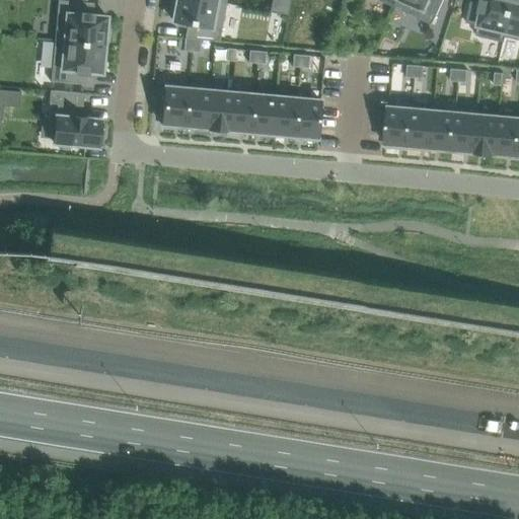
[(59,0),(58,0),(54,41),(104,46),(104,44),(108,44),(109,29),(106,29),(107,17),(92,15),(93,3),(59,0)]
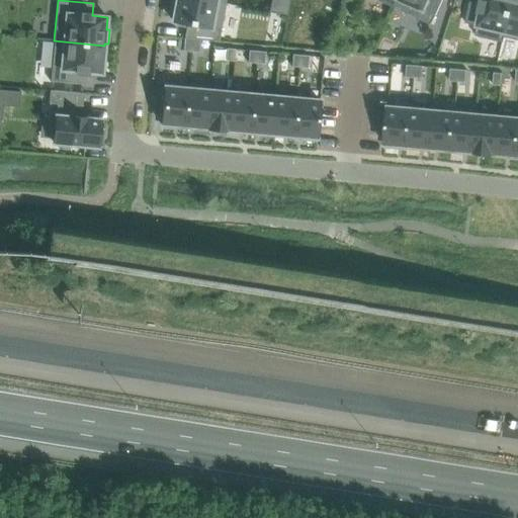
[(172,0),(171,9),(174,9),(172,20),(187,23),(184,38),(219,41),(226,4),(204,0),(172,0)]
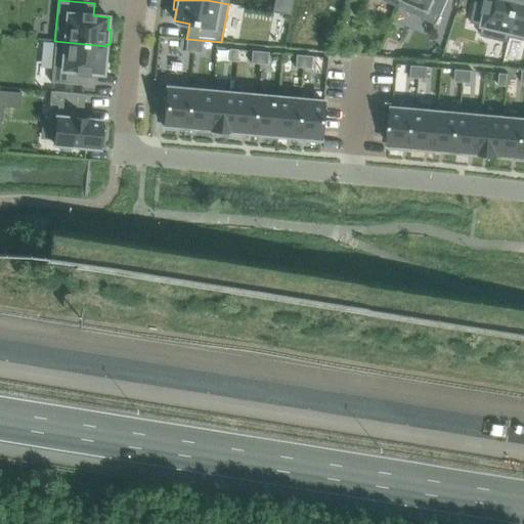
[(402,0),(399,7),(437,25),(447,0),(402,0)]
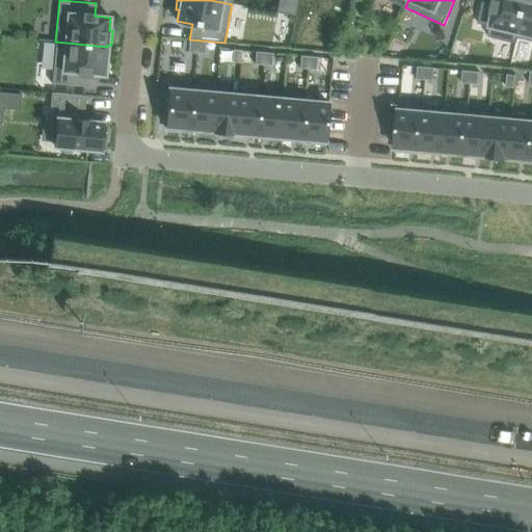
[(483,0),(478,23),(490,26),(488,36),(517,43),(519,38),(517,37),(526,0),(483,0)]
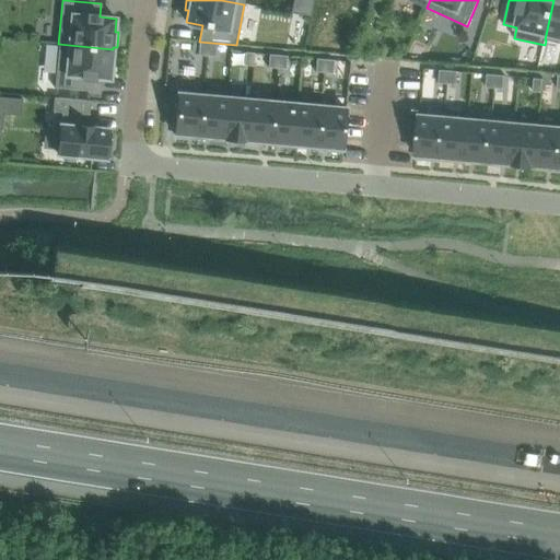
[(559,0),(553,0),(545,39),(546,41),(559,43),(559,0)]
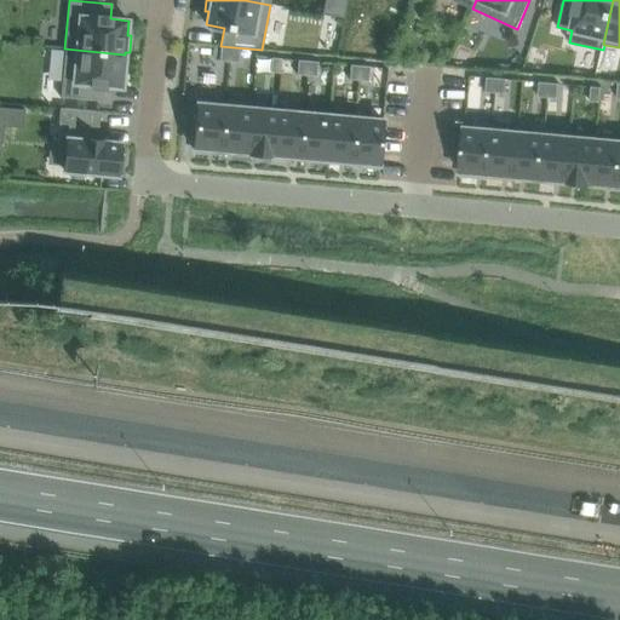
[(220,46),(219,61),(229,62),(230,47),(220,46)]
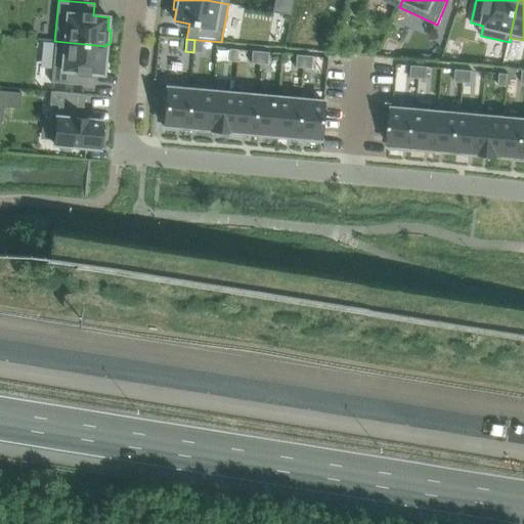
[(194,40),(193,52),(202,53),(203,41),(194,40)]
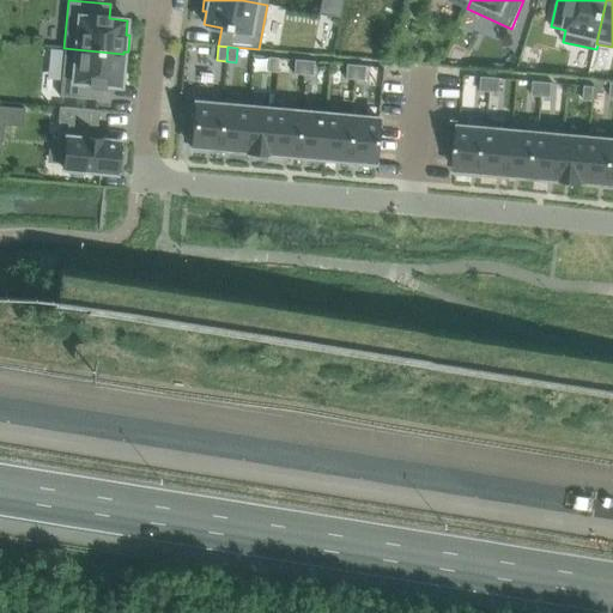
[(64,48),(60,96),(102,99),(103,85),(120,86),(123,54),(64,48)]
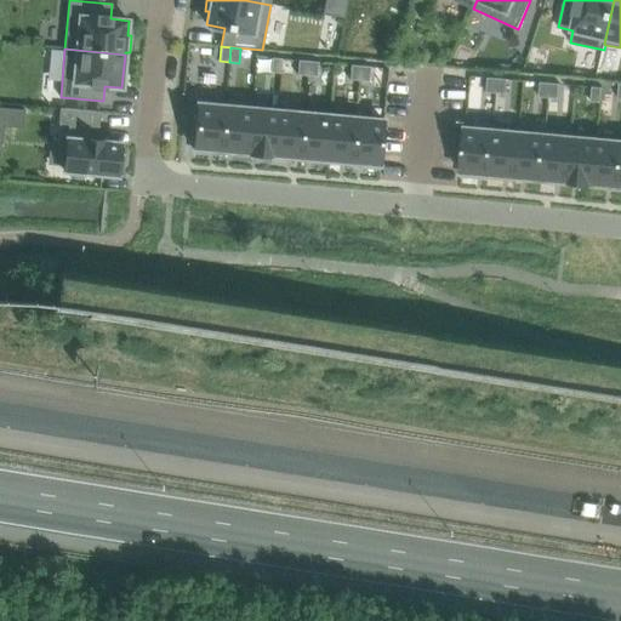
[(272,58),(271,73),(280,73),(281,58),(272,58)]
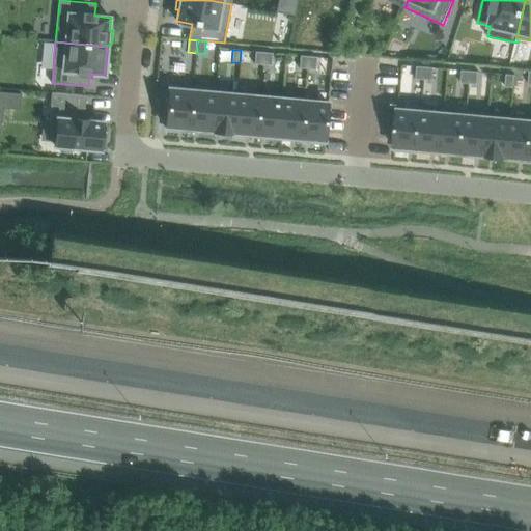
[(255,52),(254,64),(262,64),(263,52),(255,52)]
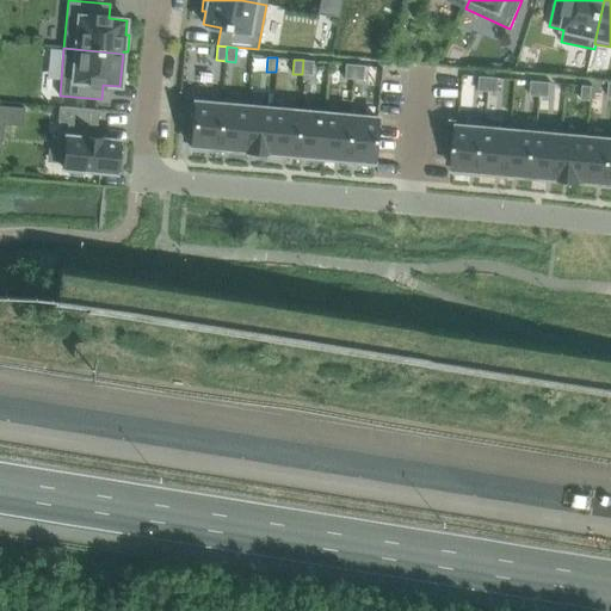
[(303,60),(302,74),(312,75),(313,61),(303,60)]
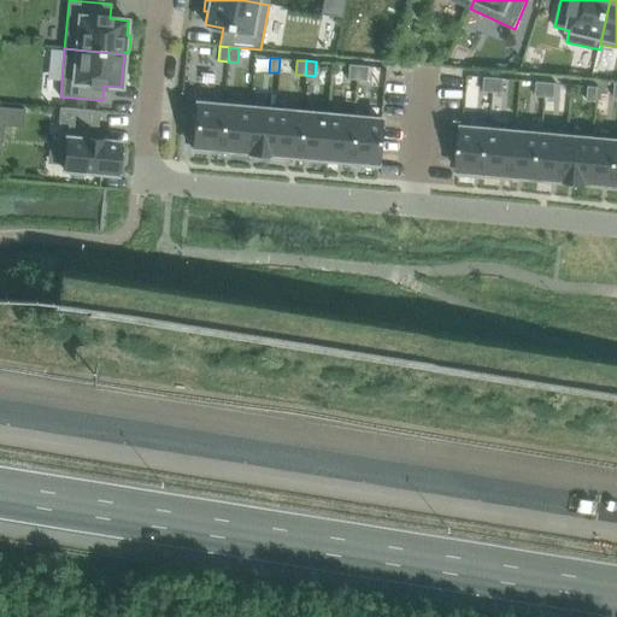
[(348,65),(347,80),(357,80),(358,65),(348,65)]
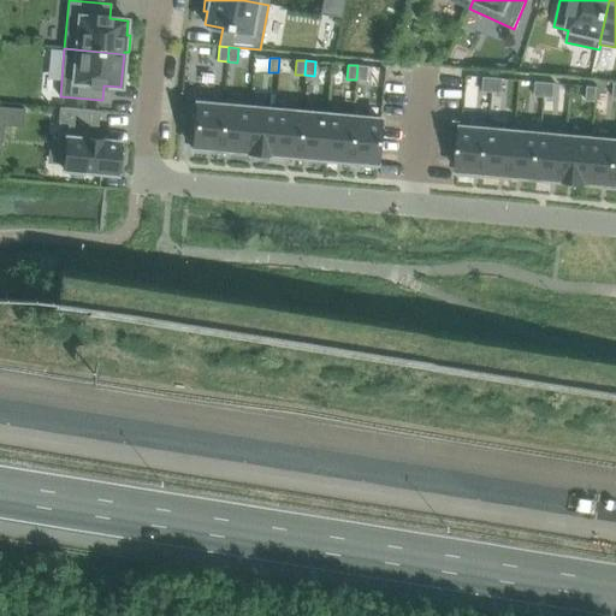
[(357,65),(356,80),(366,81),(367,66),(357,65)]
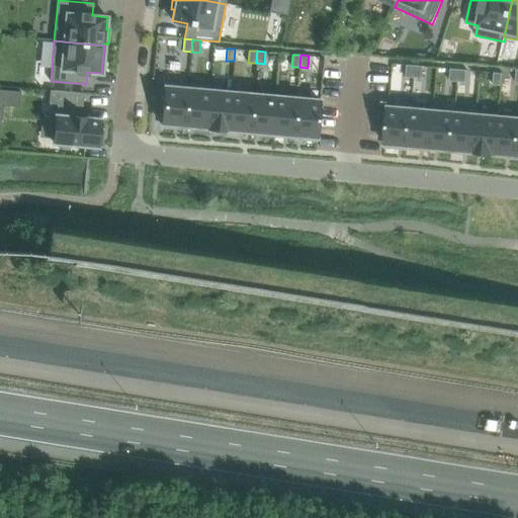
[(407,65),(406,77),(414,78),(415,66),(407,65)]
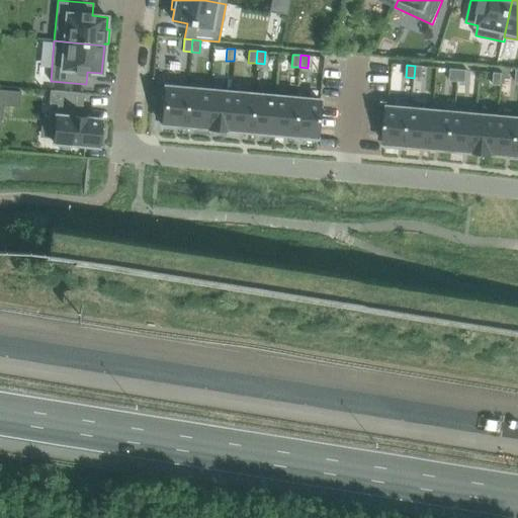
[(415,66),(414,78),(422,78),(423,66),(415,66)]
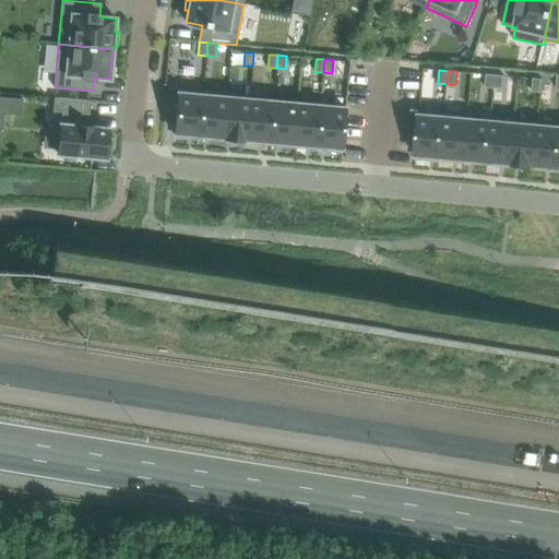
[(486,74),(485,87),(494,87),(495,74),(486,74)]
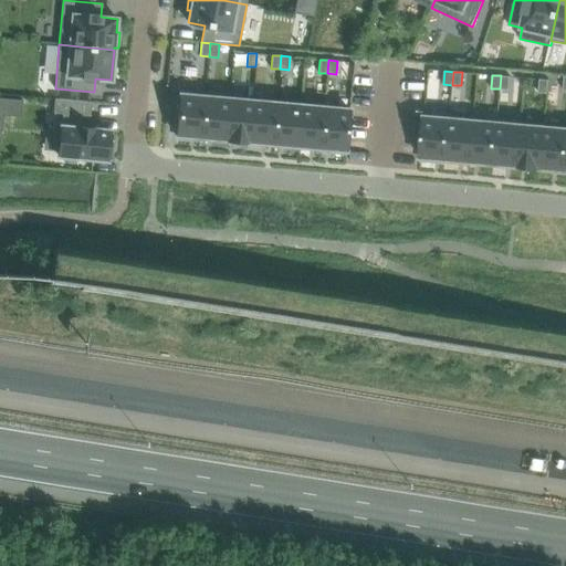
[(501,75),(500,88),(509,90),(510,76),(501,75)]
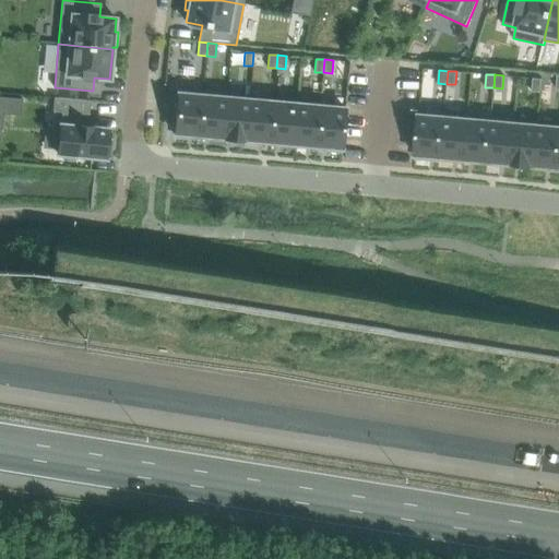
[(533,79),(532,92),(540,92),(542,79),(533,79)]
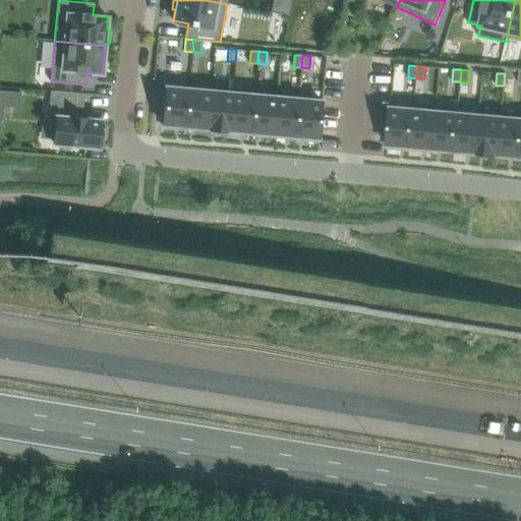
[(166,89),(163,123),(163,125),(164,125),(164,128),(175,129),(175,126),(184,127),(188,89),(166,87),(166,89)]
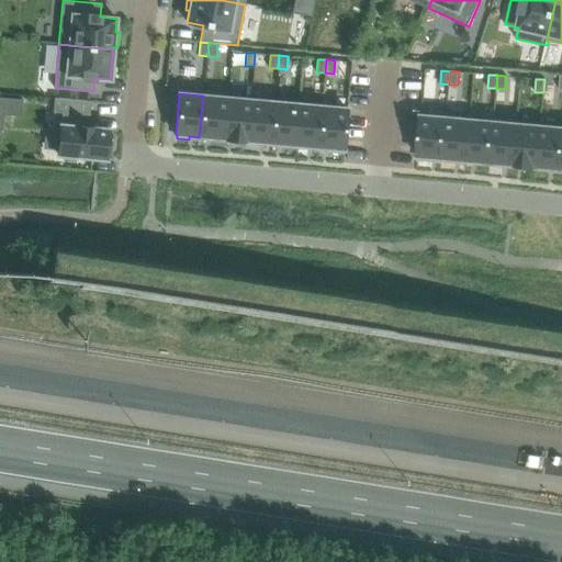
[(203,96),(199,137),(223,139),(227,98),(203,96)]
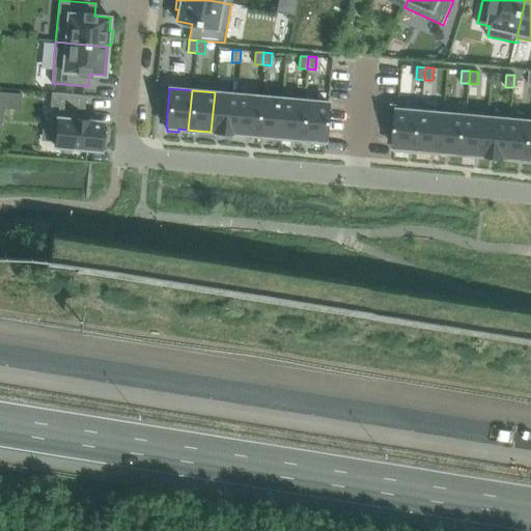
[(51,92),(50,106),(58,107),(55,146),(68,147),(86,149),(101,150),(101,147),(105,147),(106,133),(102,133),(103,122),(89,121),(89,120),(76,119),(77,108),(84,109),(85,95),(51,92)]
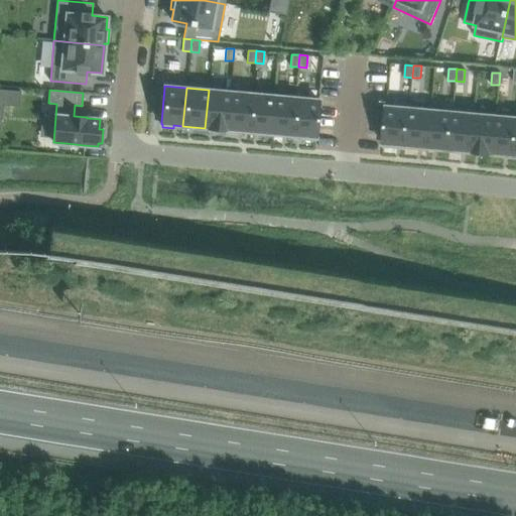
[(209,90),(205,128),(207,128),(226,130),(226,129),(227,129),(230,92),(209,90)]
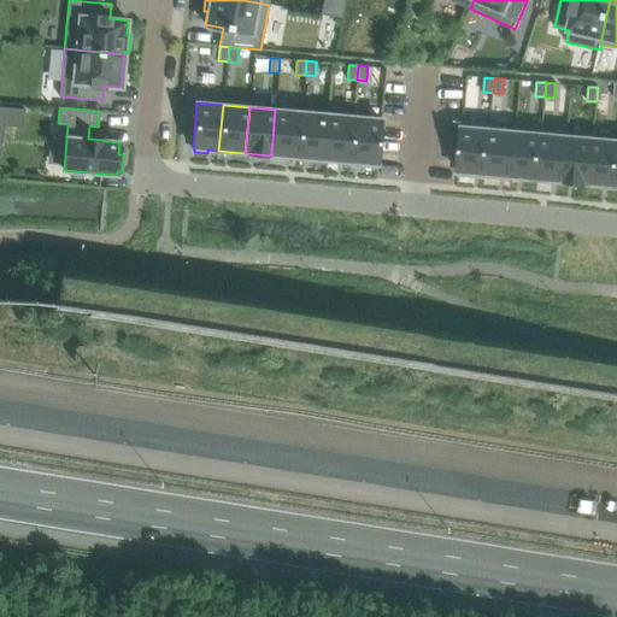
[(275,110),(271,154),(298,158),(301,112),(275,110)]
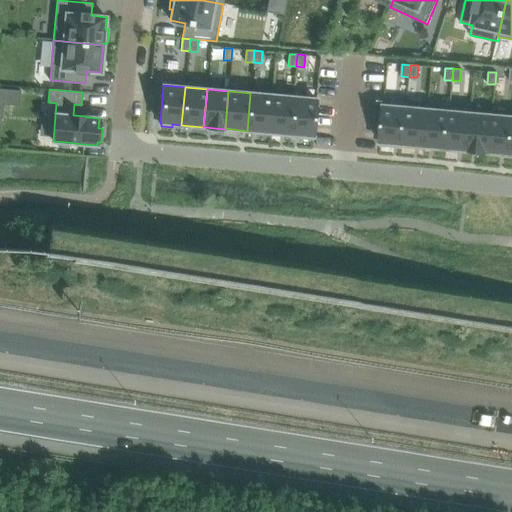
[(250,93),(247,131),(269,132),(272,95),(250,93)]
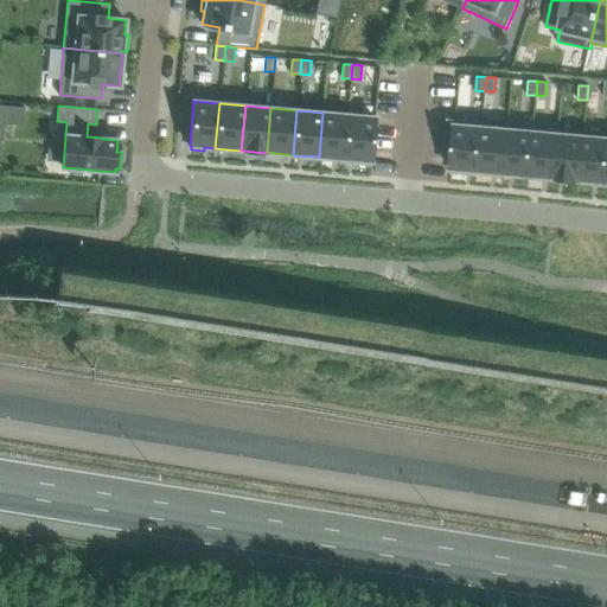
[(323,113),(319,157),(345,159),(349,115),(323,113)]
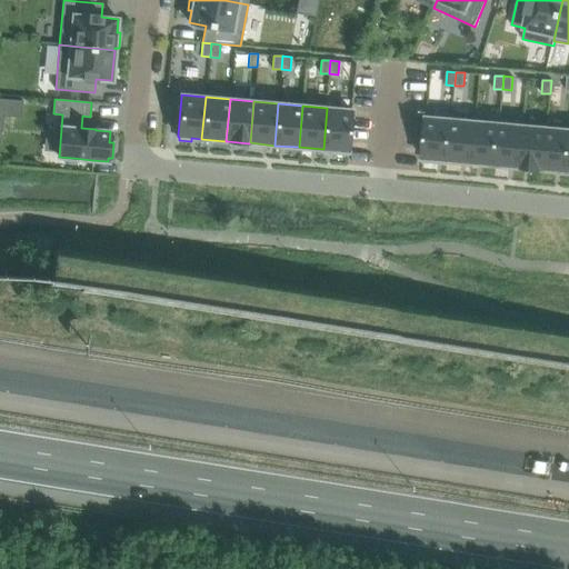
[(327,108),(323,149),(332,150),(332,155),(345,156),(345,151),(347,151),(348,149),(351,112),(351,110),(327,108)]
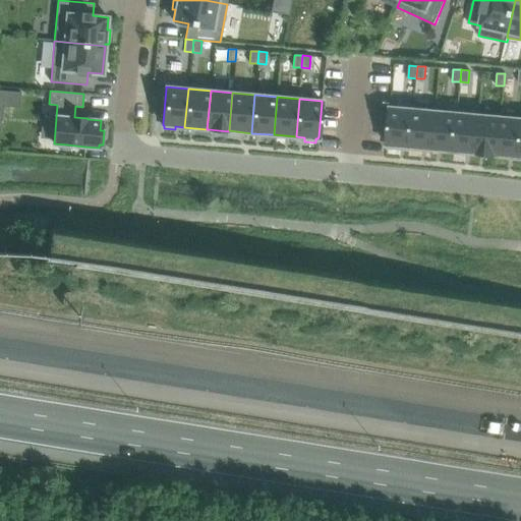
[(388,143),(388,146),(389,146),(389,149),(400,151),(400,147),(410,148),(413,109),(391,107),(391,109),(388,143)]
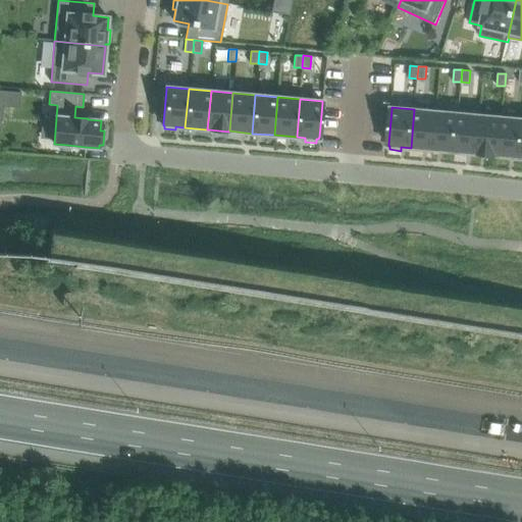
[(414,109),(411,148),(432,150),(436,111),(414,109)]
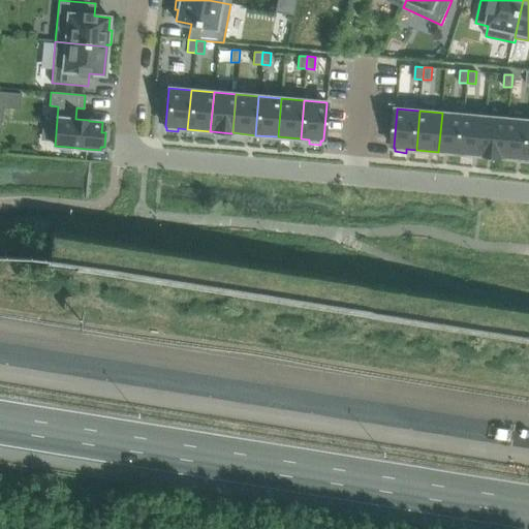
[(442,113),(438,152),(461,153),(465,115),(442,113)]
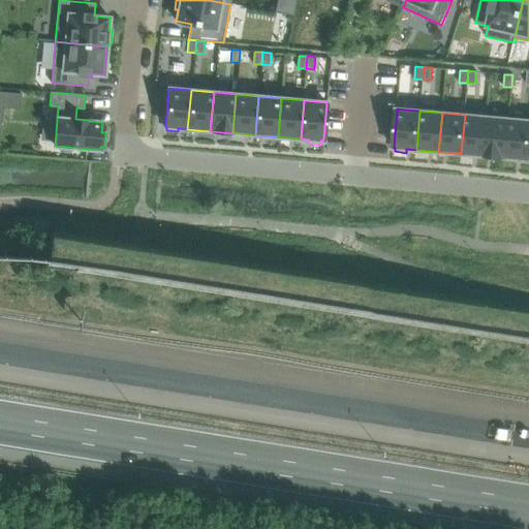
[(465,115),(461,153),(484,155),(487,117),(465,115)]
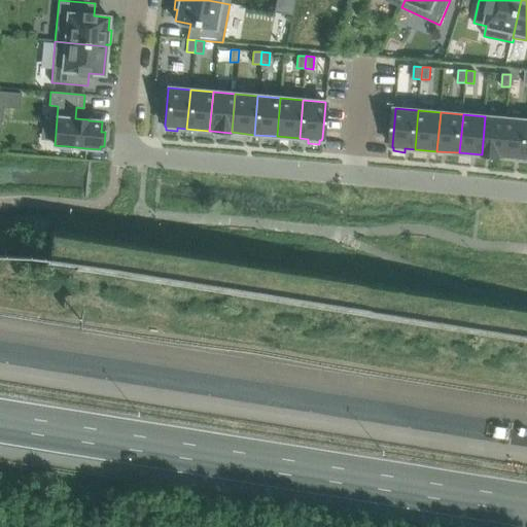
[(485,116),(482,154),(483,154),(483,155),(502,156),(504,156),(507,118),(485,116)]
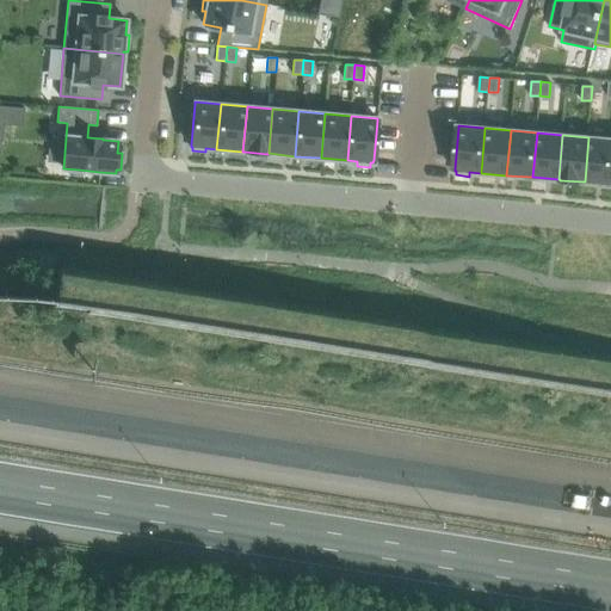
[(610,139),(588,137),(585,181),(610,184),(610,177),(610,139)]
